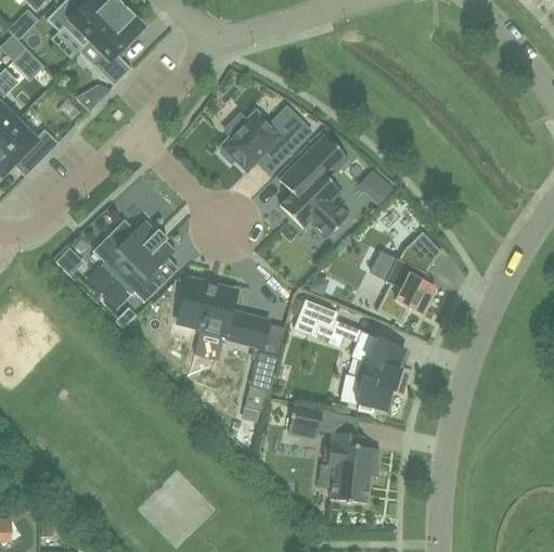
[(26,0),(36,10),(44,0),(26,0)]
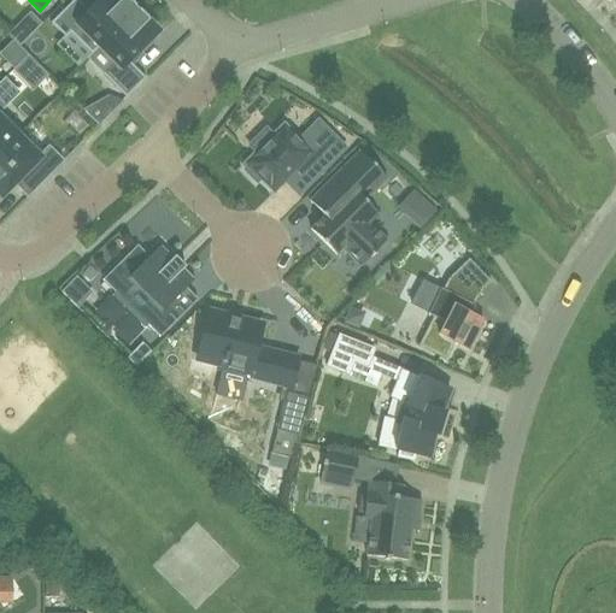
[(98,0),(89,9),(81,0),(71,0),(52,21),(66,35),(71,30),(93,51),(99,45),(99,43),(136,6),(129,0),(98,0)]
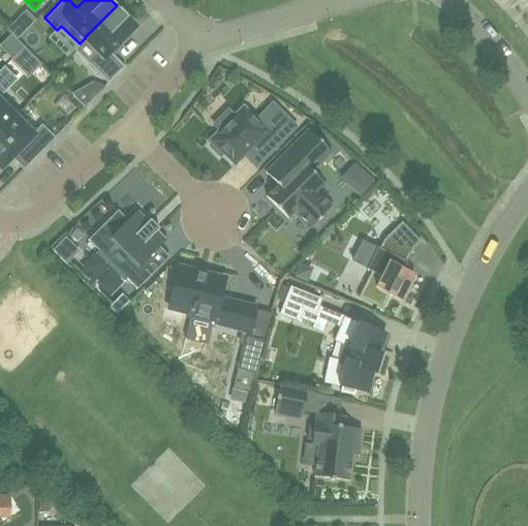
[(98,52),(89,61),(109,82),(125,64),(111,50),(135,24),(117,5),(85,37),(85,38),(98,52)]
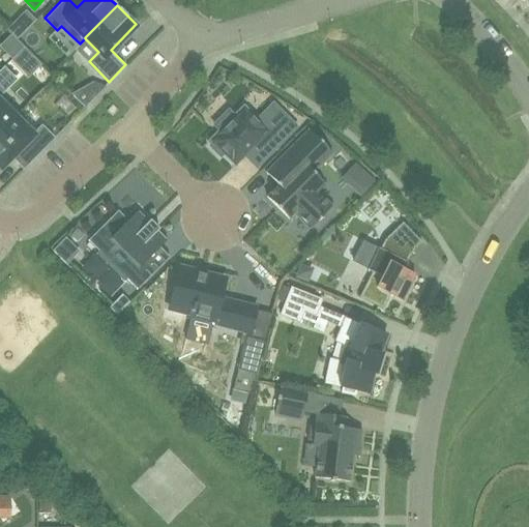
[(5,45),(17,57),(29,46),(18,33),(5,45)]
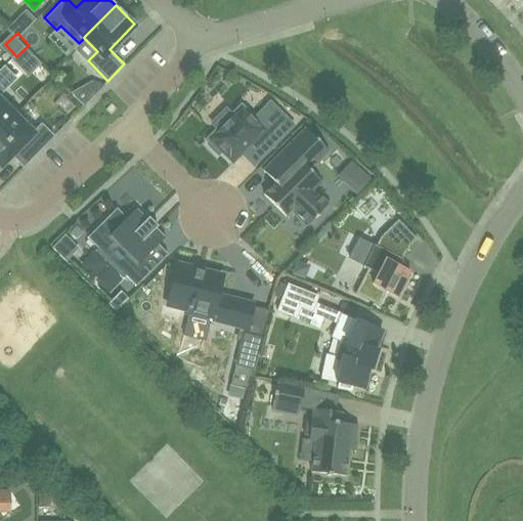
[(6,87),(0,80),(0,128),(18,110),(1,92),(6,87)]
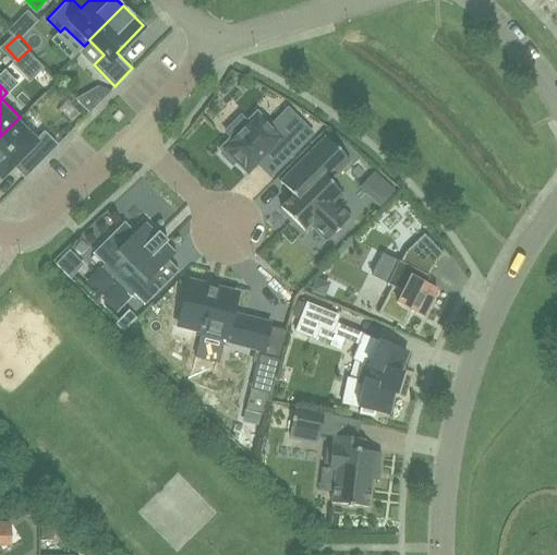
[(274,151),(283,160),(313,132),(288,107),(271,124),(257,110),(247,120),(241,113),(226,129),(232,135),(221,145),(225,148),(221,152),(232,163),(235,159),(247,171),(269,151),(274,151)]
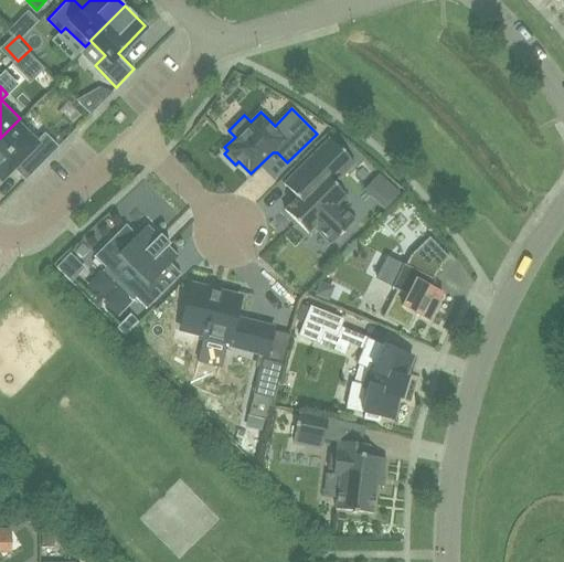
[(40,137),(20,118),(0,138),(0,176),(1,178),(25,154),(38,166),(59,145),(45,131),(40,137)]
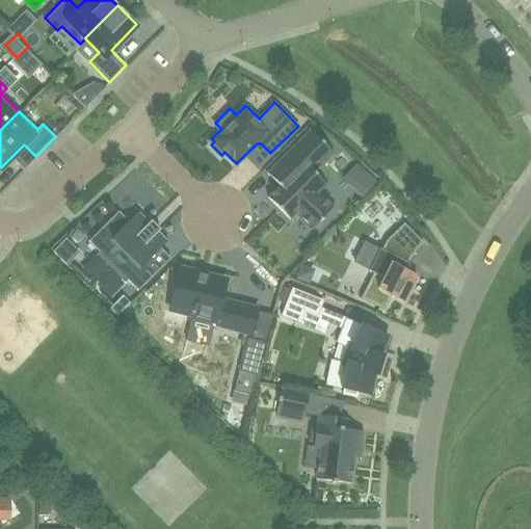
[(280,183),(268,195),(291,217),(296,213),(311,228),(334,205),(319,190),(326,182),(315,172),(335,152),(310,128),(267,170),(280,183)]
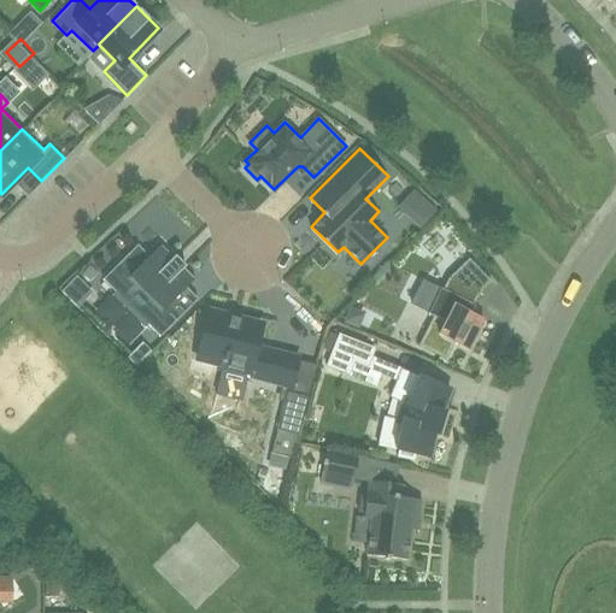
[(404,212),(432,225),(441,201),(415,189),(404,212)]
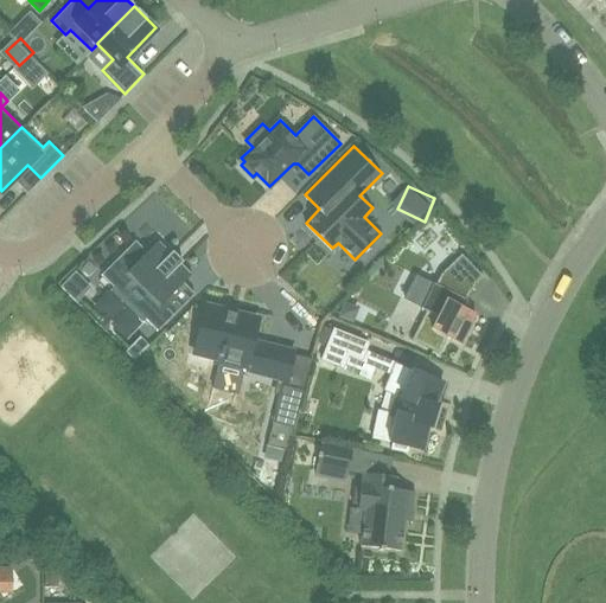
[(141,319),(145,316),(158,329),(195,292),(183,280),(191,271),(159,239),(148,250),(135,238),(101,273),(115,286),(112,289),(141,319)]
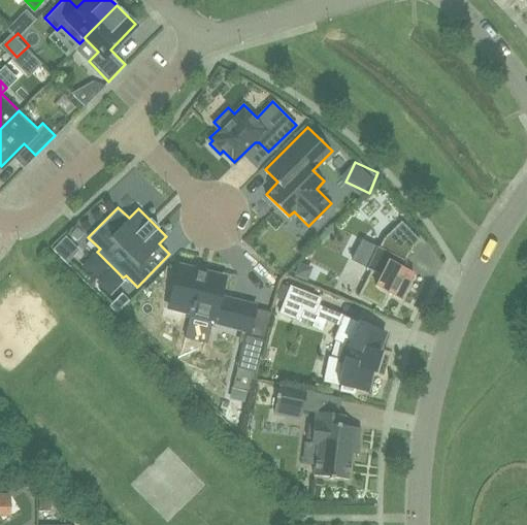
[(401,219),(383,236),(379,244),(377,244),(366,266),(371,268),(358,293),(382,305),(389,291),(401,297),(414,271),(403,266),(406,259),(405,258),(410,249),(421,238),(401,219)]
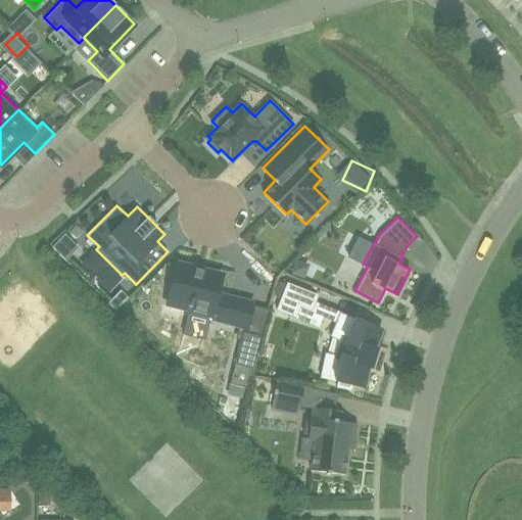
[(73,241),(63,233),(52,245),(61,253),(73,241)]
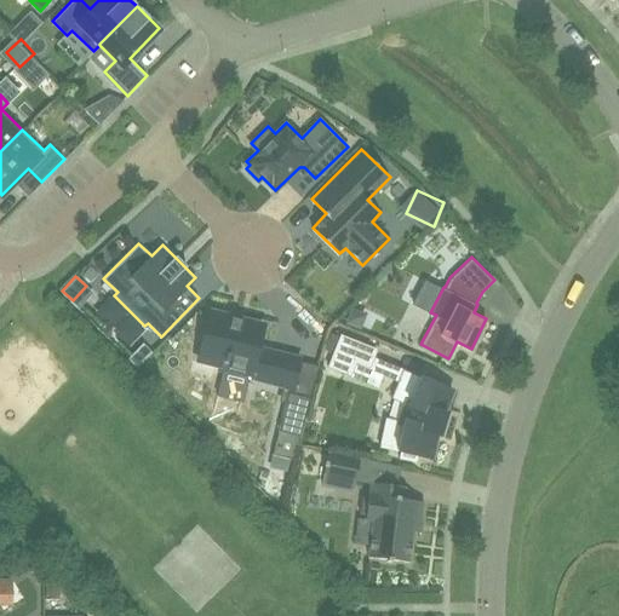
[(250,375),(293,386),(301,357),(257,346),(263,322),(211,309),(199,358),(224,364),(223,369),(247,375),(247,376),(250,376),(250,375)]
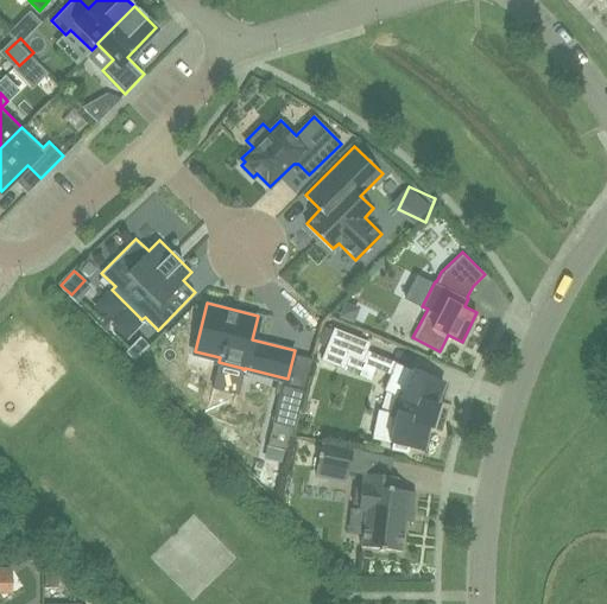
[(370,341),(334,326),(322,357),(345,366),(349,353),(362,358),(370,341)]
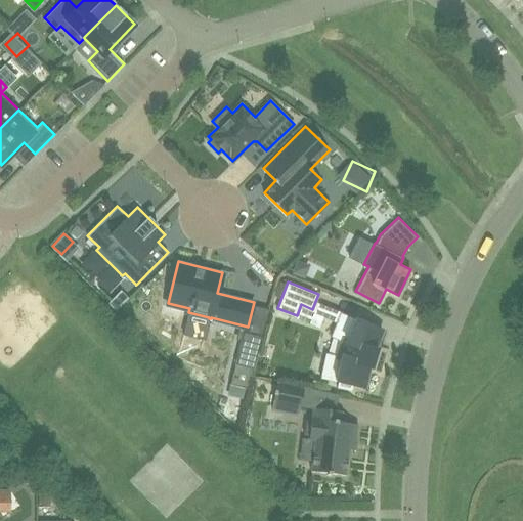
[(378,348),(375,347),(373,346),(374,342),(377,344),(383,329),(341,312),(332,335),(343,339),(338,355),(327,352),(321,376),(339,380),(338,386),(351,389),(353,383),(365,386),(369,366),(372,366),(378,348)]
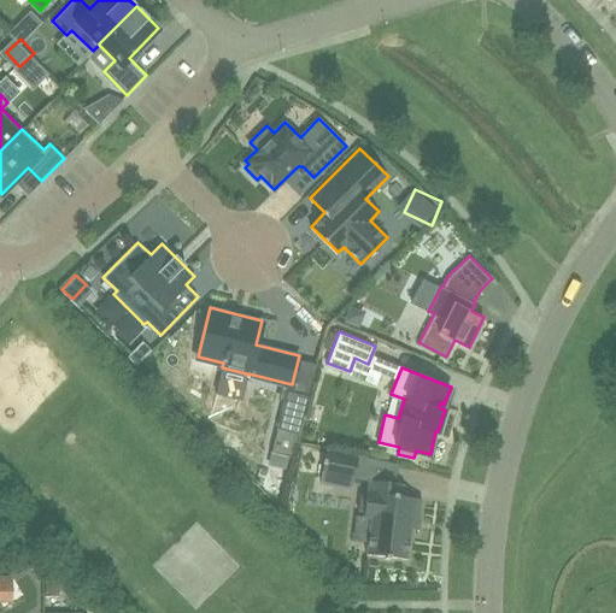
[(299,432),(309,394),(289,389),(287,389),(285,400),(277,428),(299,432)]
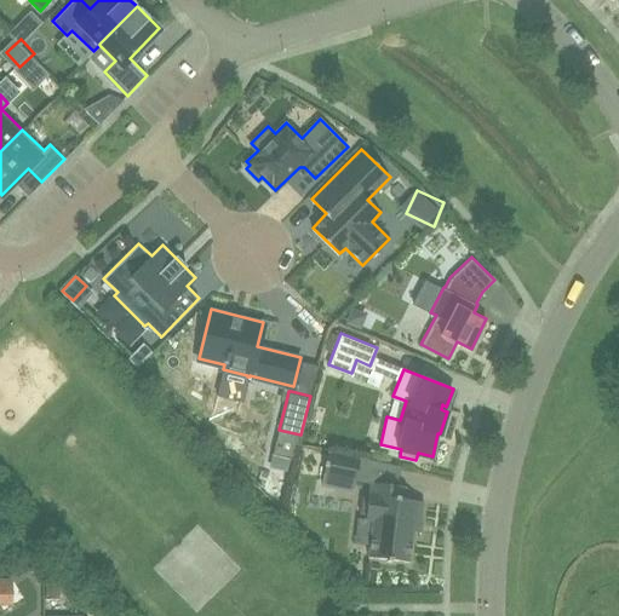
[(322,481),(324,481),(354,487),(360,456),(328,449),(326,460),(325,460),(324,465),(326,465),(322,481)]
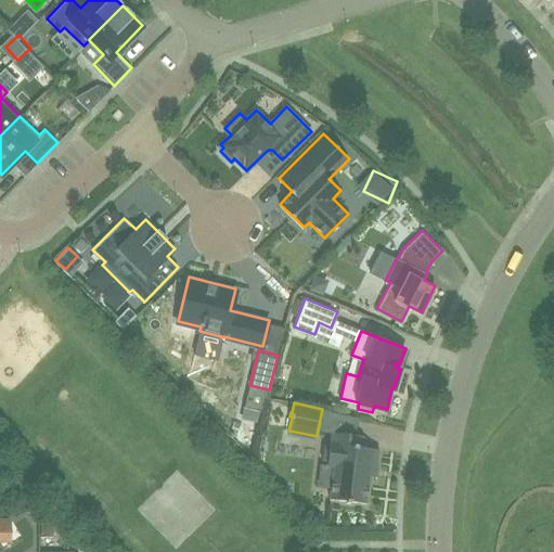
[(376,476),(377,469),(379,448),(362,446),(363,435),(331,431),(330,445),(324,445),(322,459),(327,459),(327,464),(334,465),(330,498),(346,500),(346,501),(350,501),(350,500),(366,502),(370,475),(376,476)]
